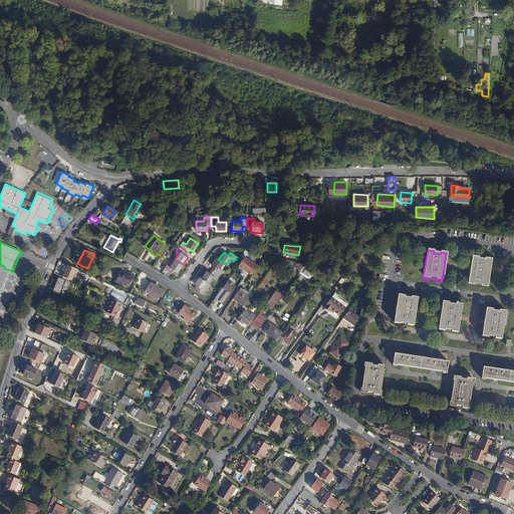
[(259,265),(246,256),(240,265),(252,274),(259,265)]
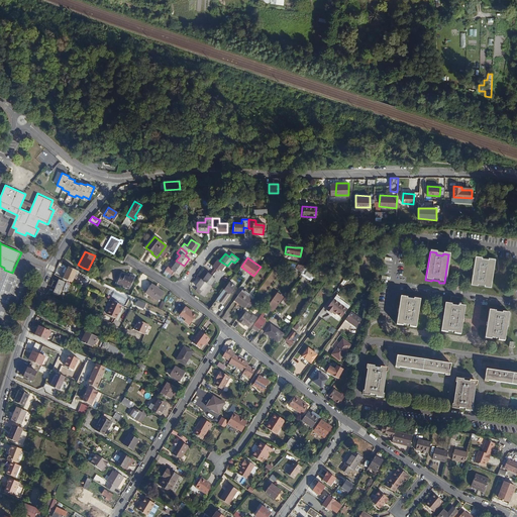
[(216,273),(220,276),(223,271),(221,269),(224,264),(219,261),(216,259),(211,265),(213,267),(215,269),(213,272),(216,273)]
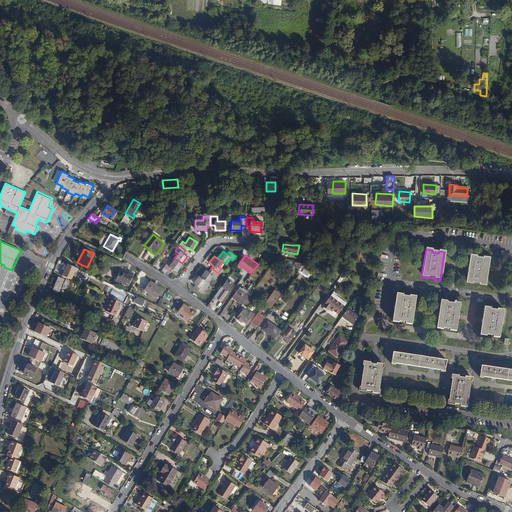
[(470,256),(466,284),(472,285),(473,283),(479,284),(480,286),(484,287),(488,258),(484,257),(483,259),(477,258),(476,256),(470,256)]
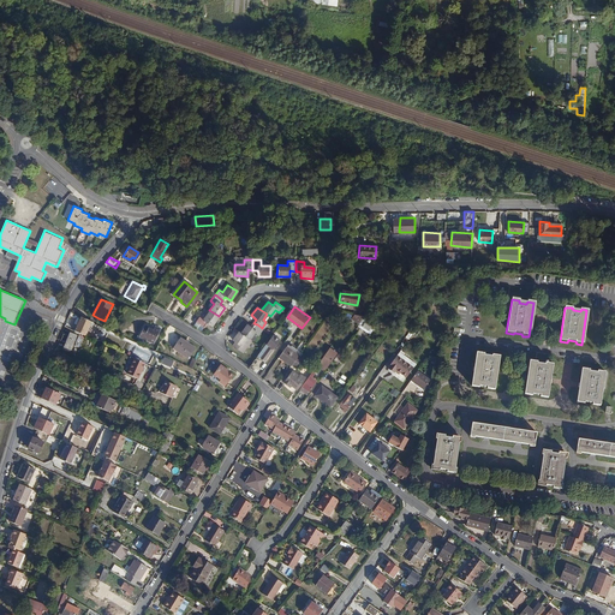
[(219,316),(209,310),(204,317),(201,315),(196,322),(203,327),(206,323),(210,327),(219,316)]
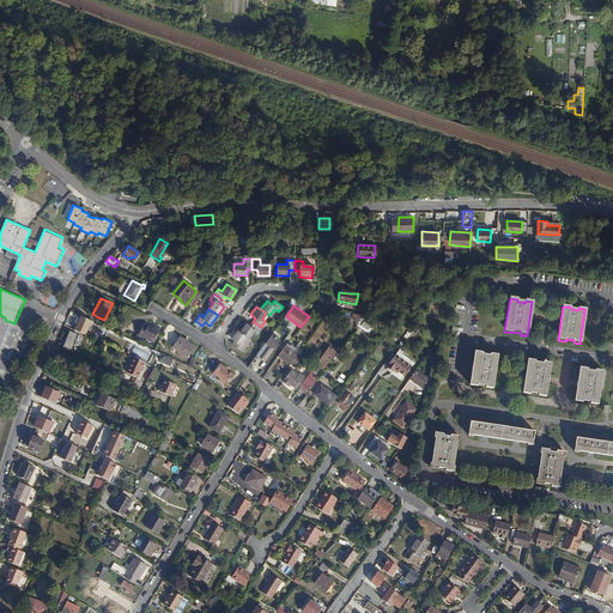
[(363,315),(353,313),(350,317),(357,322),(358,322),(360,317),(363,315)]
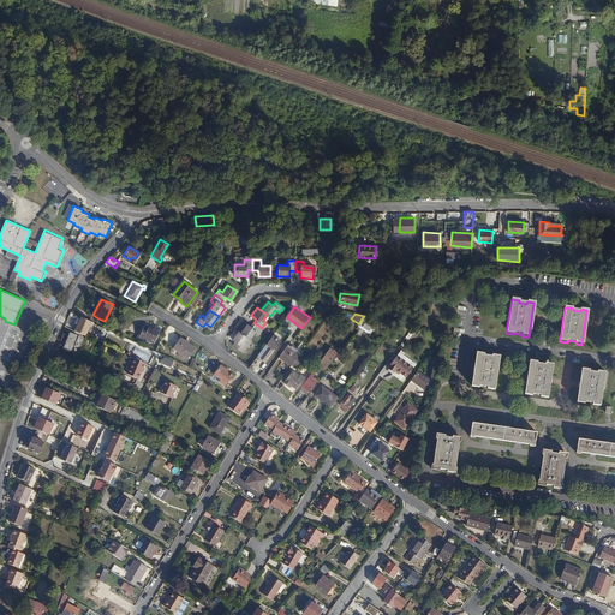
[(90,322),(83,318),(81,323),(81,324),(79,327),(79,326),(76,332),(87,336),(93,323),(90,322)]
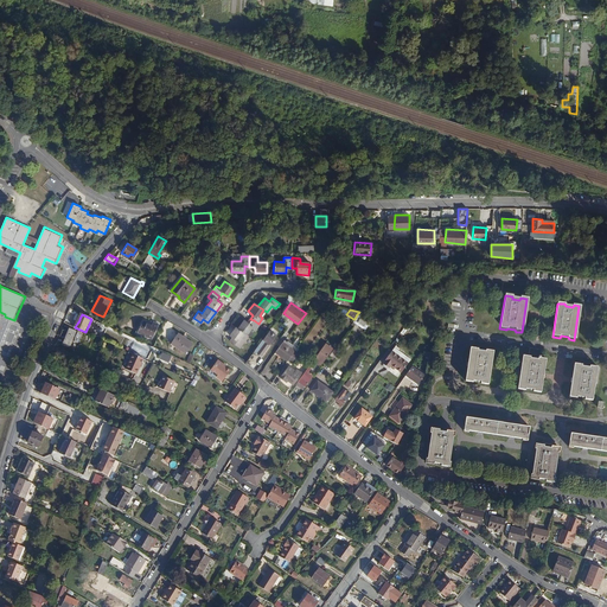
[(357,314),(355,319),(357,320),(357,321),(363,326),(365,324),(366,325),(369,323),(357,314)]
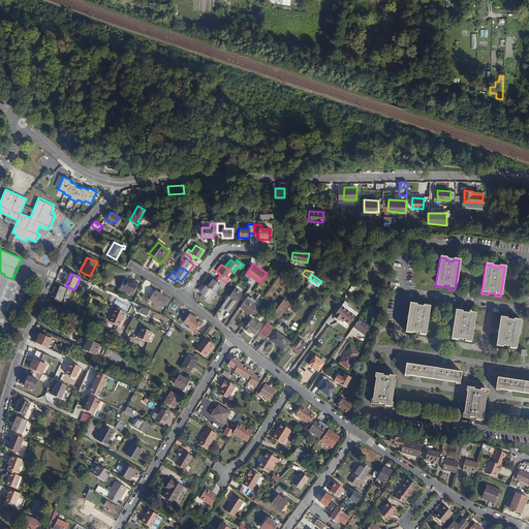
[(212,278),(206,285),(214,290),(218,285),(221,287),(225,282),(221,279),(220,280),(217,279),(216,281),(214,279),(212,278)]
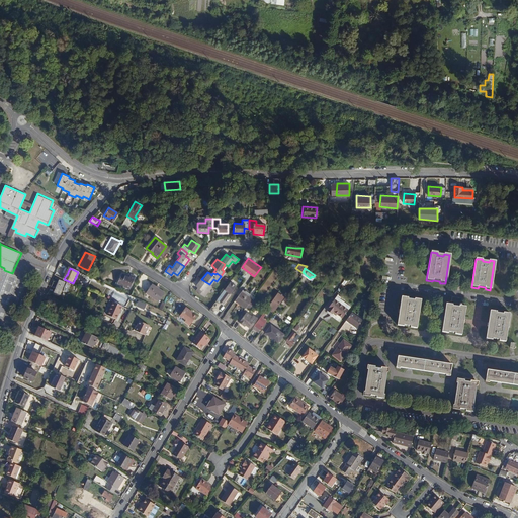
[(122,274),(117,284),(130,289),(136,277),(132,275),(130,277),(122,274)]
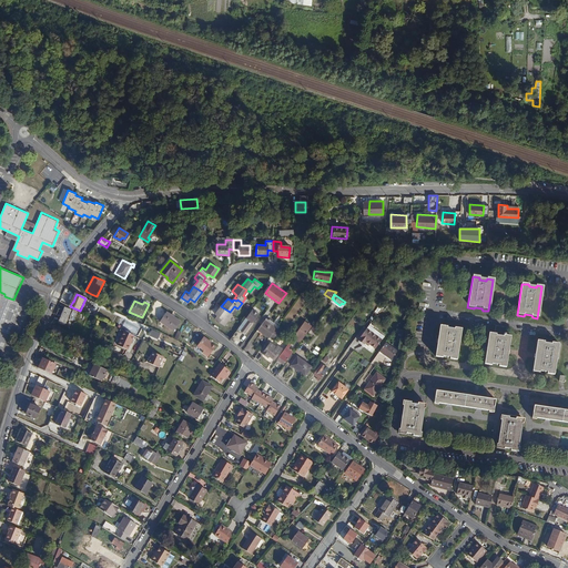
[(221,306),(220,305),(214,313),(216,315),(219,317),(216,321),(224,325),(232,314),(230,312),(221,306)]
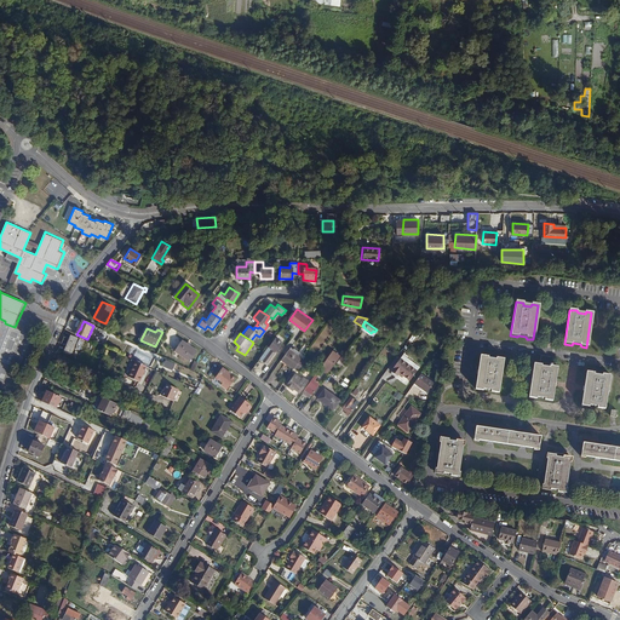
[(63,337),(61,343),(65,345),(63,351),(69,354),(76,339),(69,336),(68,338),(63,337)]
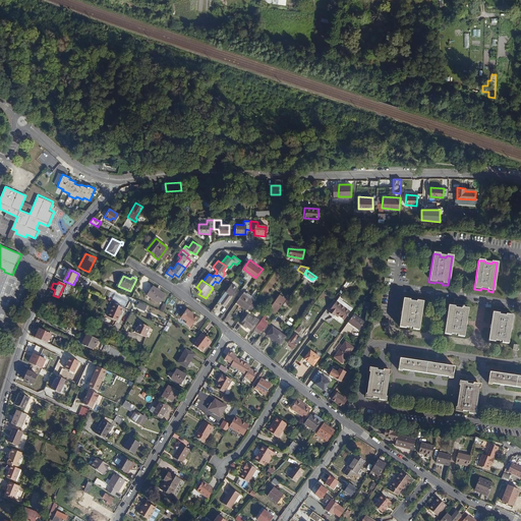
[(231,284),(219,301),(224,306),(237,288),(231,284)]
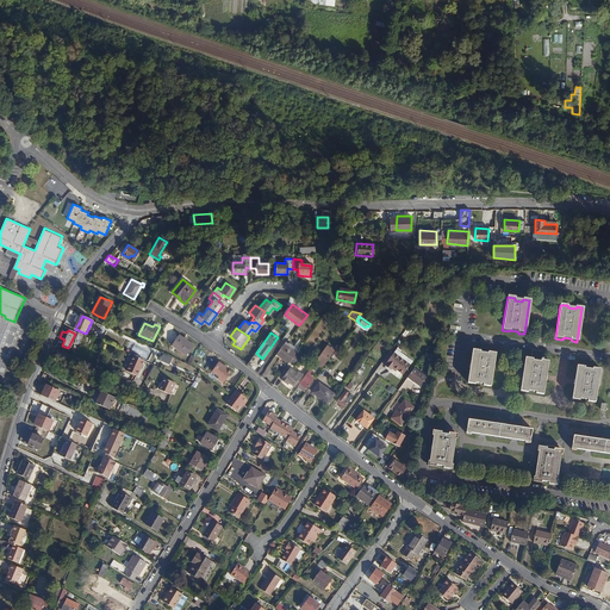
[(180,335),(173,346),(187,356),(194,346),(180,335)]
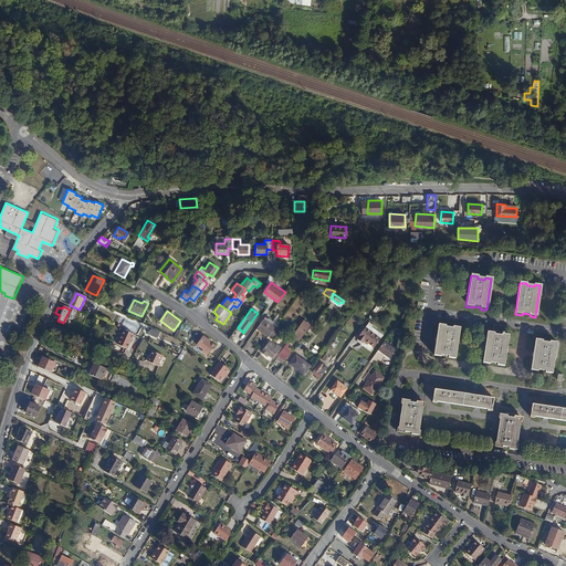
[(265,315),(263,318),(274,326),(275,326),(278,324),(265,315)]
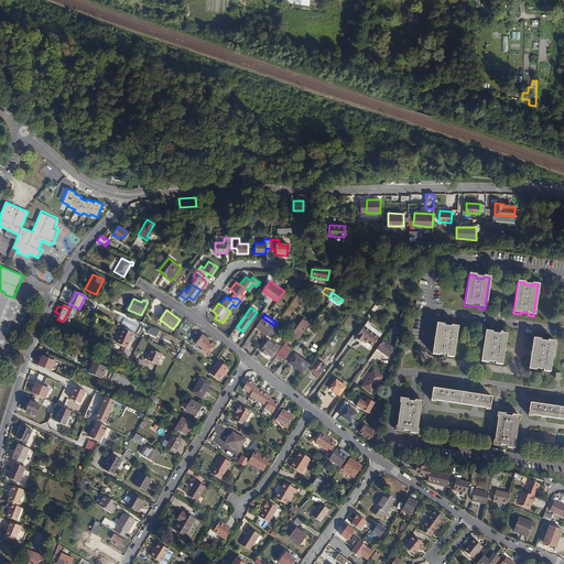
[(262,317),(256,327),(267,335),(268,334),(273,325),(262,317)]
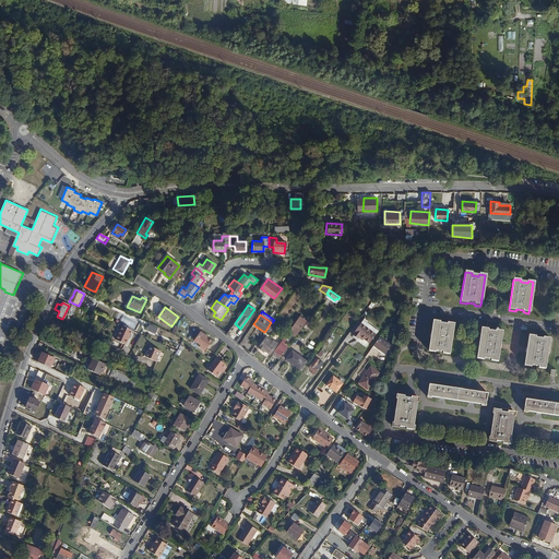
[(368,344),(378,331),(364,320),(354,334),(355,334),(354,336),(358,340),(359,337),(368,344)]
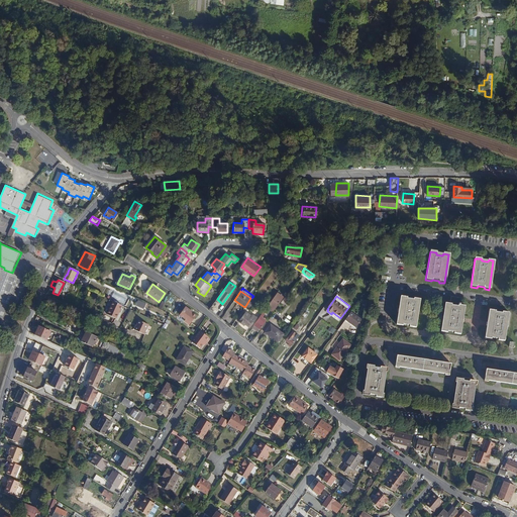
[(250,298),(245,306),(248,308),(254,300),(251,298),(250,298)]
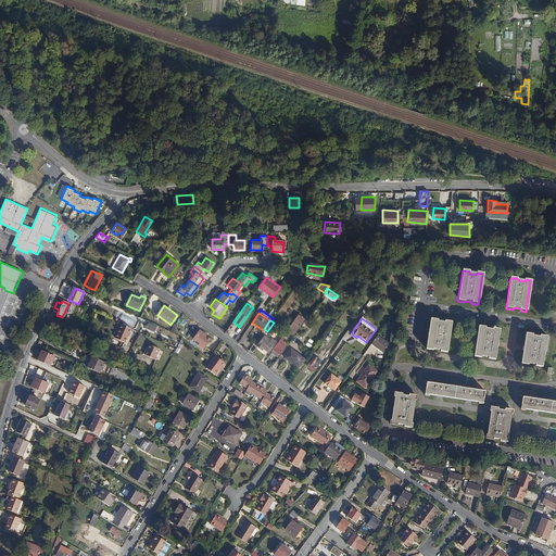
[(293,320),(272,350),(279,355),(285,348),(282,346),(289,338),(291,339),(300,326),(293,320)]
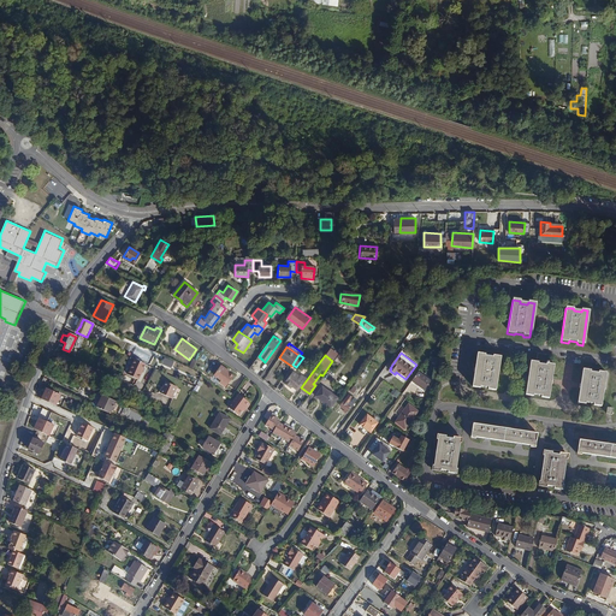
[(477,356),(472,391),(479,392),(480,390),(487,391),(489,394),(495,395),(499,360),(493,359),(492,361),(485,360),(485,357),(477,356)]
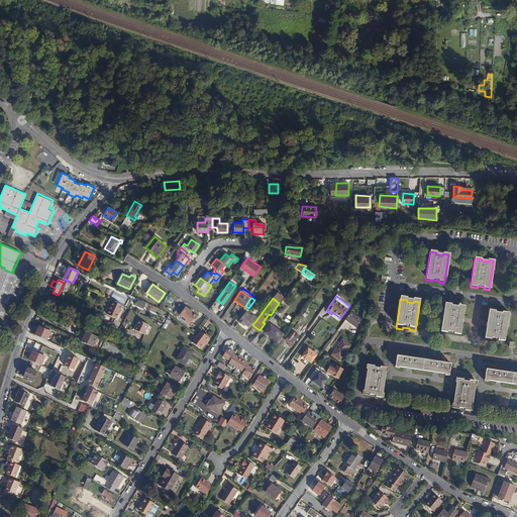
[(122,305),(113,301),(108,313),(117,317),(122,305)]
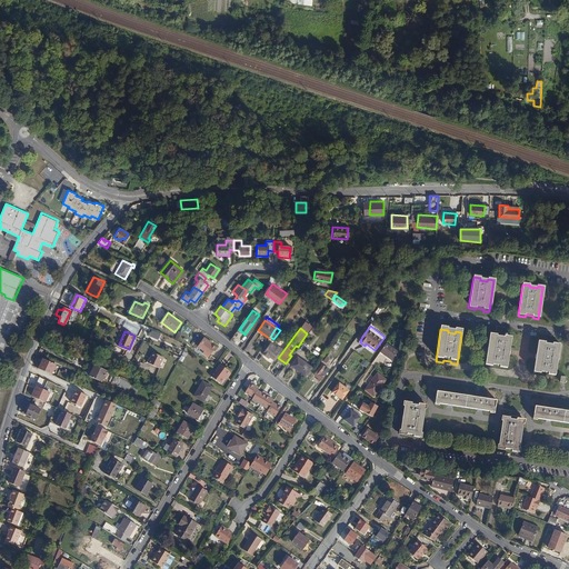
[(203,337),(198,347),(203,351),(202,353),(208,357),(216,347),(209,342),(209,341),(203,337)]
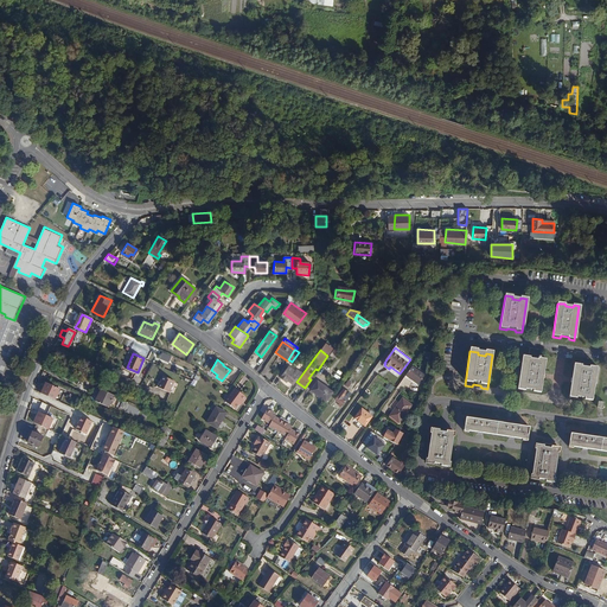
[(529,360),(522,359),(517,393),(523,394),(524,391),(532,393),(532,395),(540,396),(543,362),(537,360),(536,363),(529,362),(529,360)]
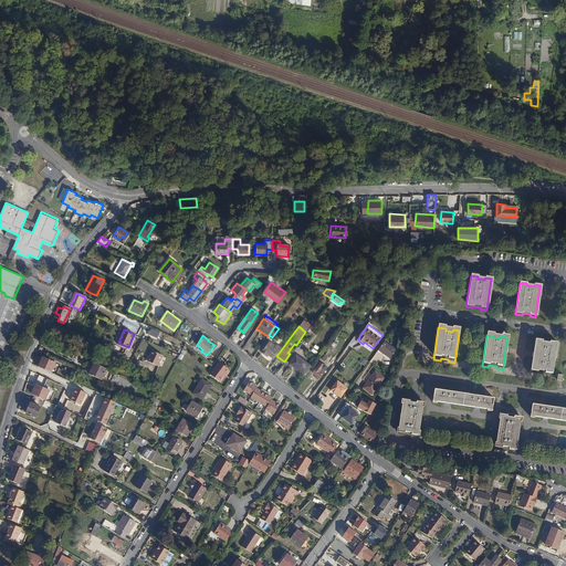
[(261,350),(266,355),(274,345),(269,341),(261,350)]
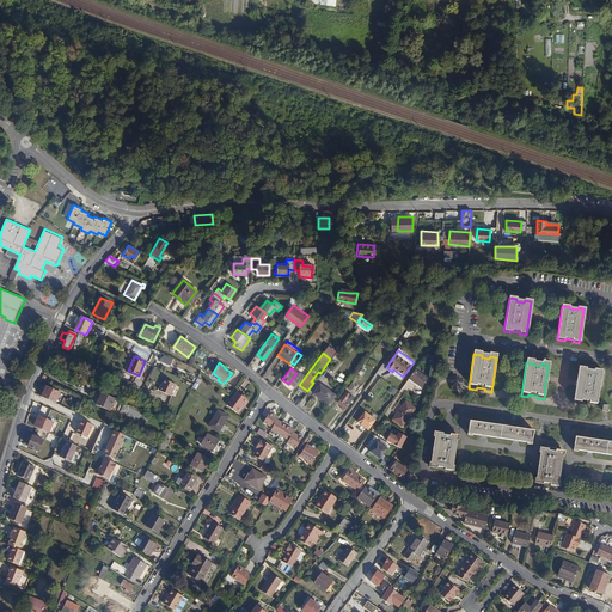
[(415,369),(409,378),(421,386),(427,378),(421,373),(415,369)]
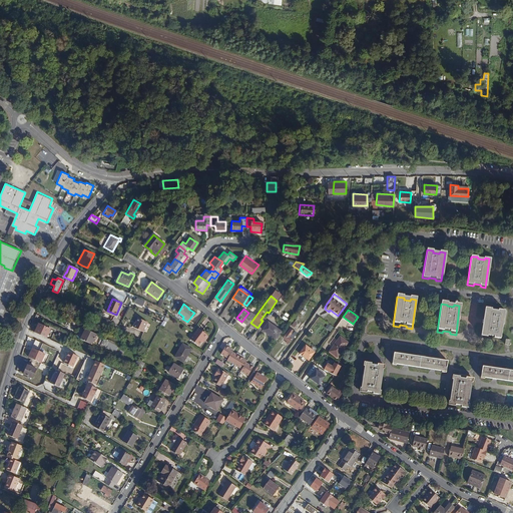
[(500,341),(504,312),(497,312),(497,313),(491,312),(491,311),(484,310),(482,339),(487,339),(487,337),(493,338),(494,340),(500,341)]
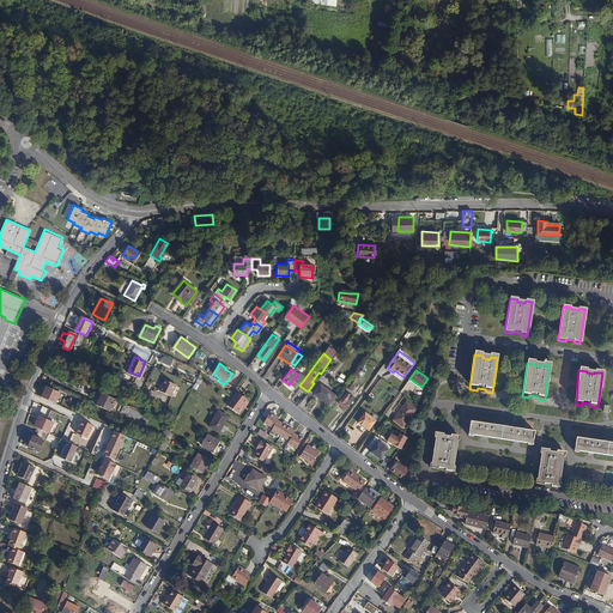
[(297,374),(289,384),(290,386),(291,383),(297,388),(304,376),(299,372),(298,374),(297,374)]
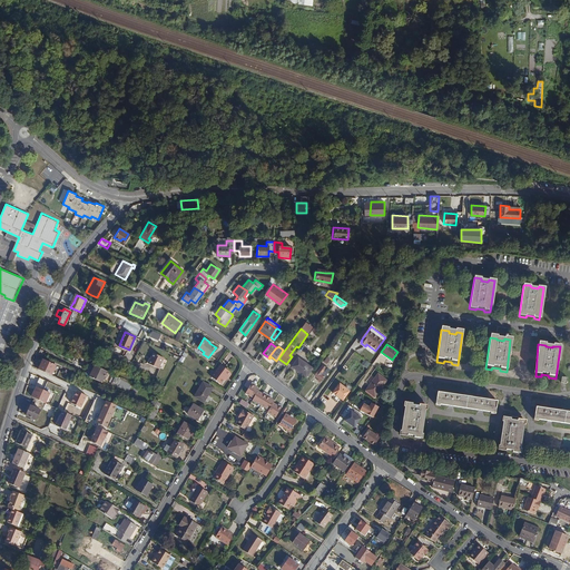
[(153,353),(150,359),(161,364),(164,359),(153,353)]
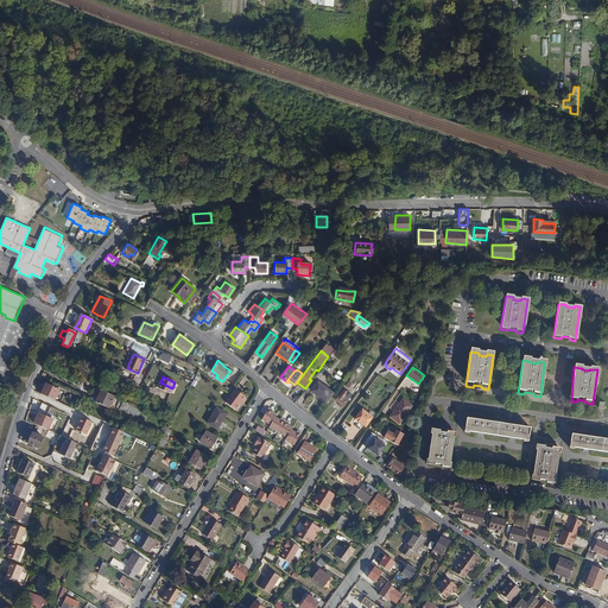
[(334,392),(317,381),(311,391),(327,403),(334,392)]
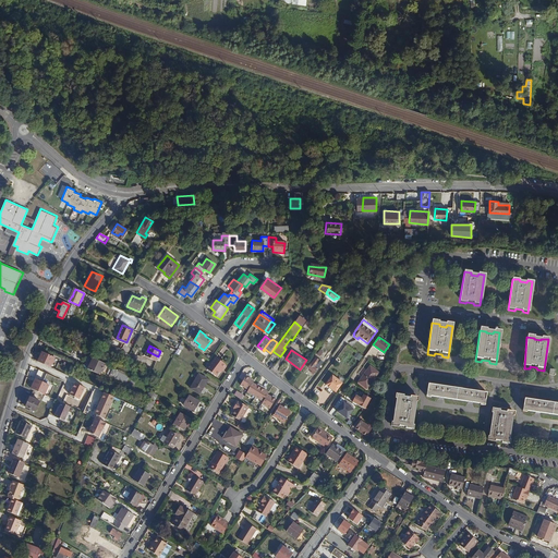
[(158,356),(147,351),(145,356),(156,361),(158,356)]
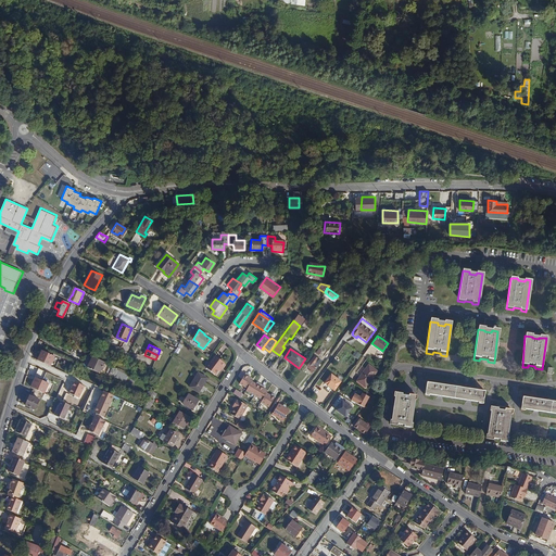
[(41,351),(37,359),(49,366),(53,356),(41,351)]
